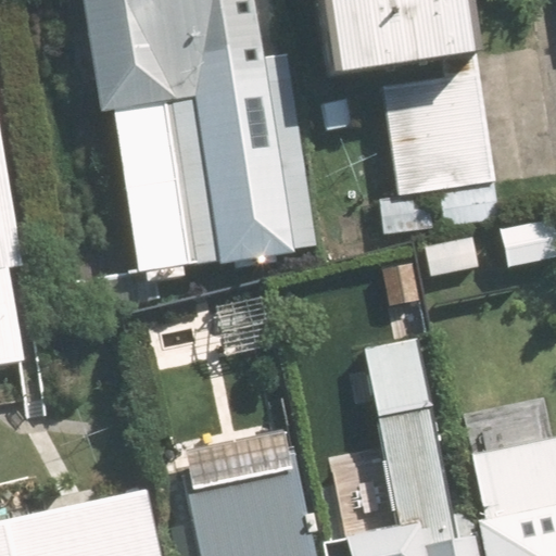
[(141,277),(308,248),(277,67),(262,70),(249,0),(78,0),(101,121),(113,118),(141,277)]
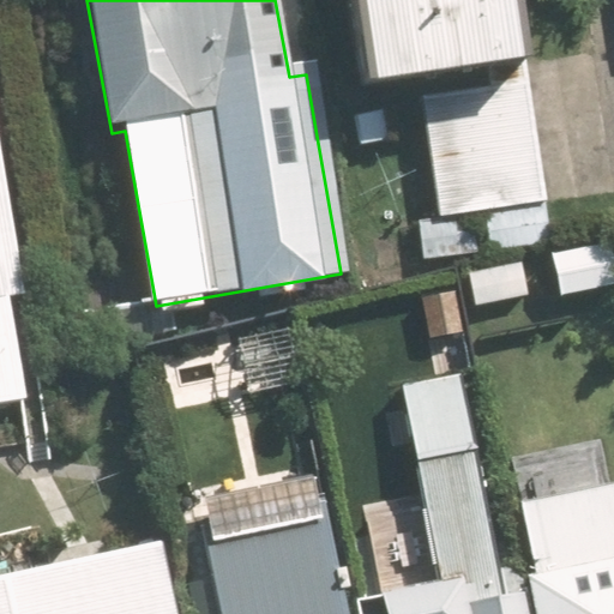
[(505,247),(554,240),(516,0),(347,0),(361,91),(419,83),(439,215),(498,206),(505,247)]
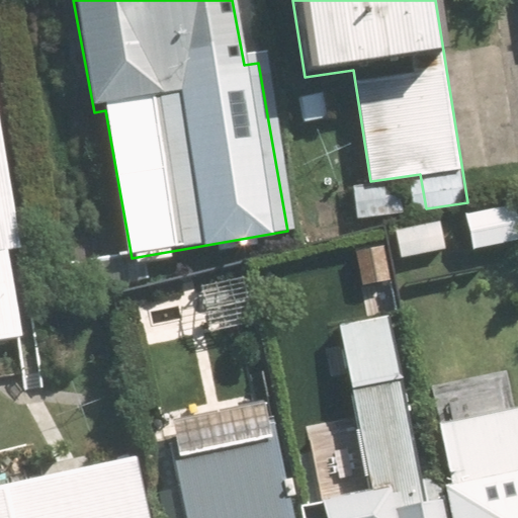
[(18,254),(0,150),(0,346),(22,342),(7,256),(18,254)]
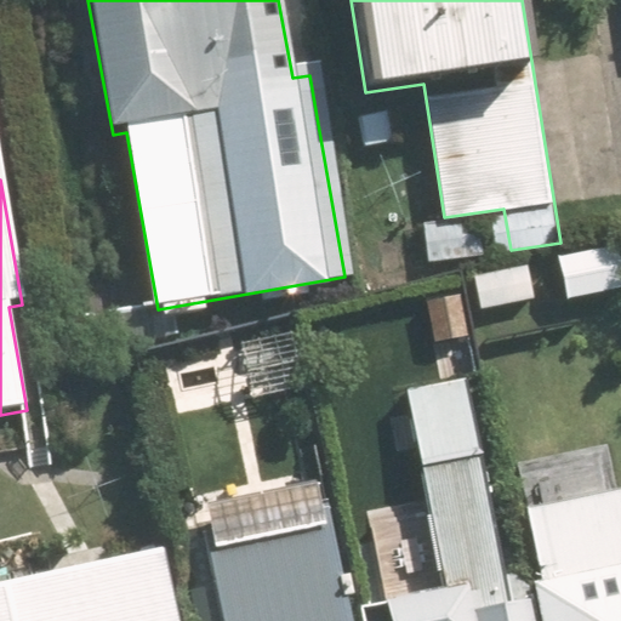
[(540,620),(533,574),(502,579),(462,379),(405,392),(445,594),(388,605),(391,620),(540,620)]
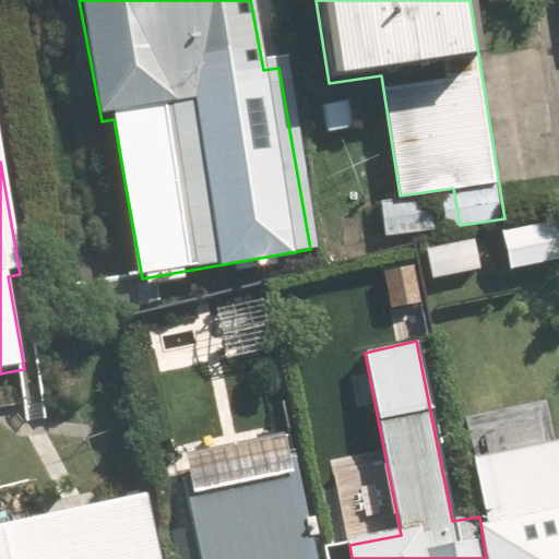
[(479,516),(486,558),(558,558),(558,443),(473,461),(483,515),(479,516)]
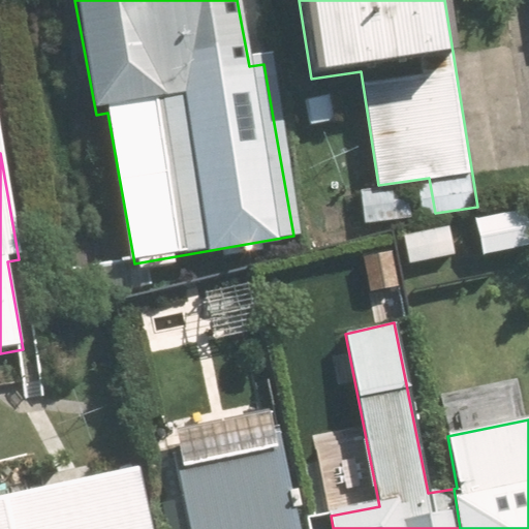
[(306,528),(288,441),(176,465),(188,528),(306,528)]
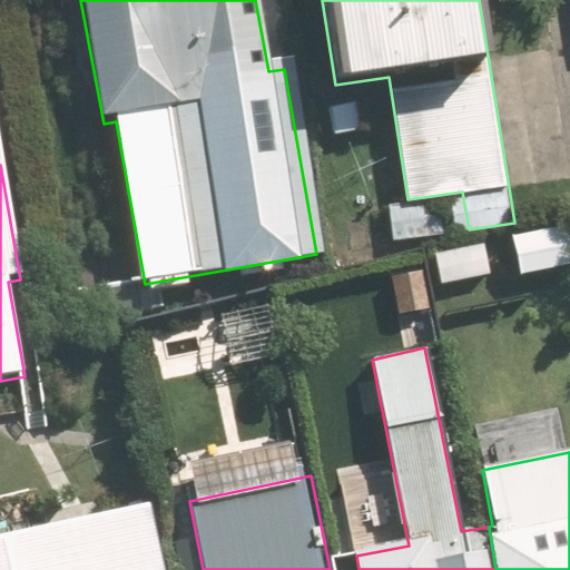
[(0,569),(163,569),(148,502),(0,533),(0,569)]
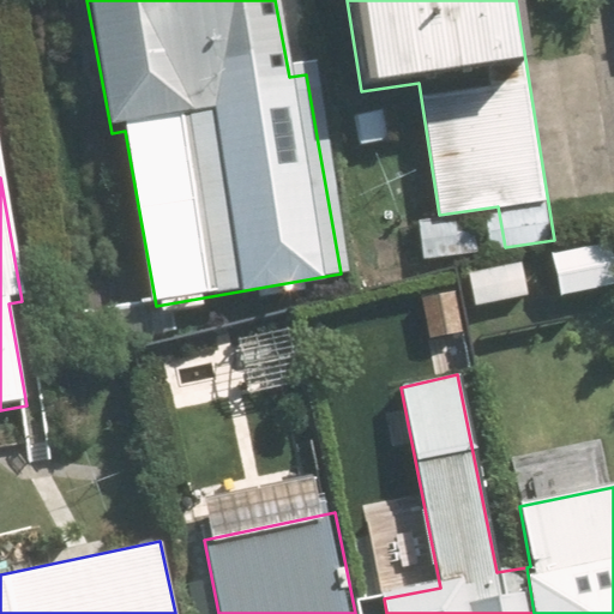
All buildings are outlined.
